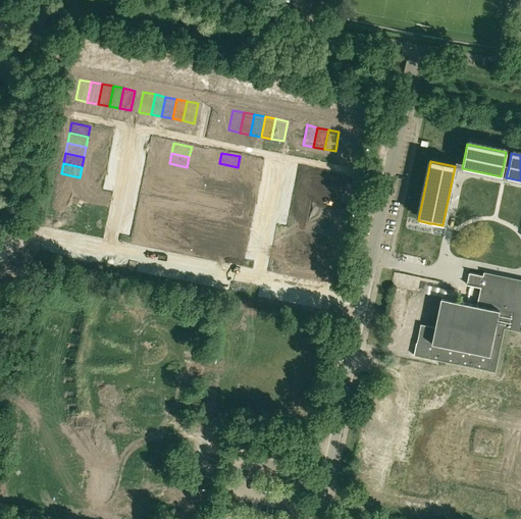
[(169,163),(167,173),(185,177),(187,167),(169,163)]
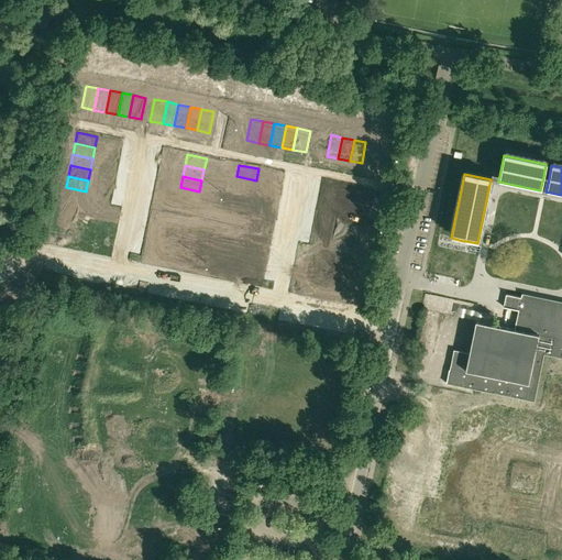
[(237,176),(234,187),(254,191),(256,180),(237,176)]
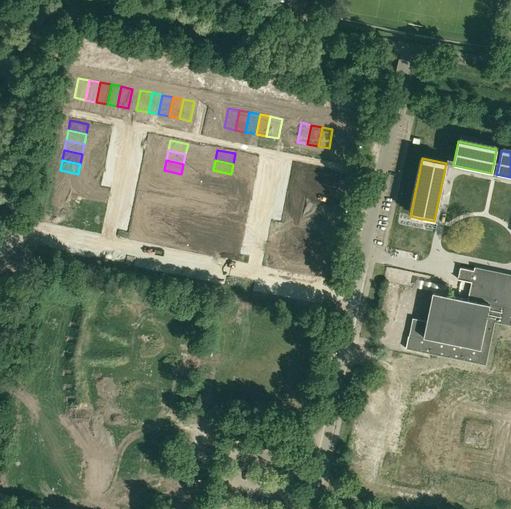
[(60,170),(58,181),(75,185),(78,174),(60,170)]
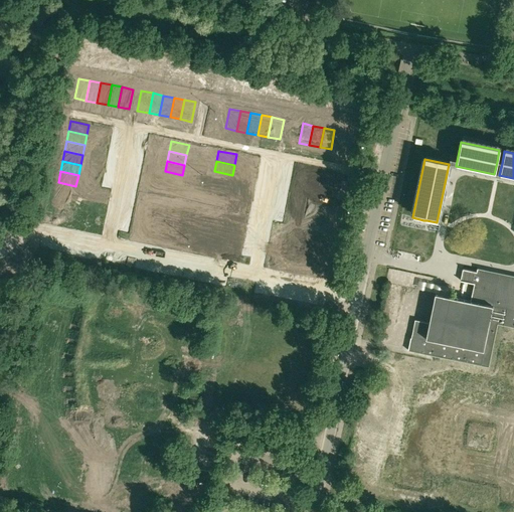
[(165,171),(163,181),(180,185),(182,175),(165,171)]
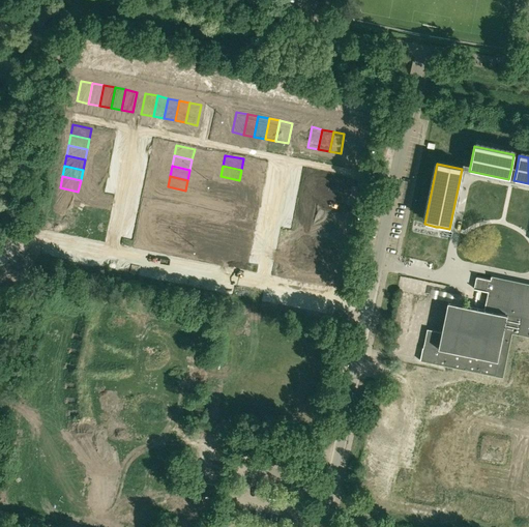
[(221,176),(218,186),(237,191),(239,180),(221,176)]
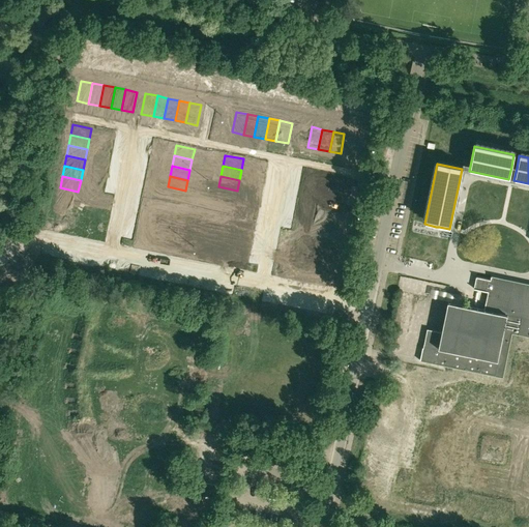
[(328,176),(326,186),(345,191),(347,179),(328,176)]
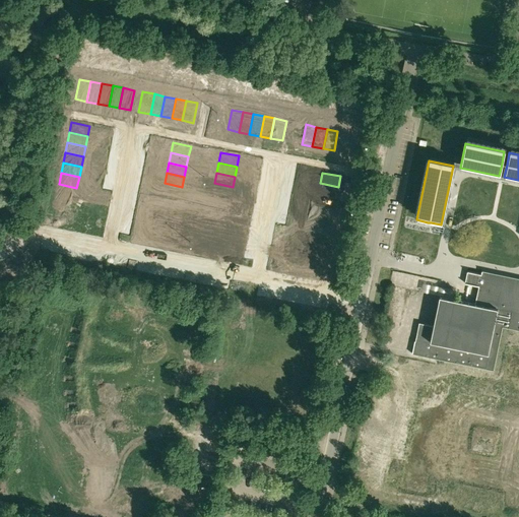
[(165,183),(161,194),(180,198),(182,187),(165,183)]
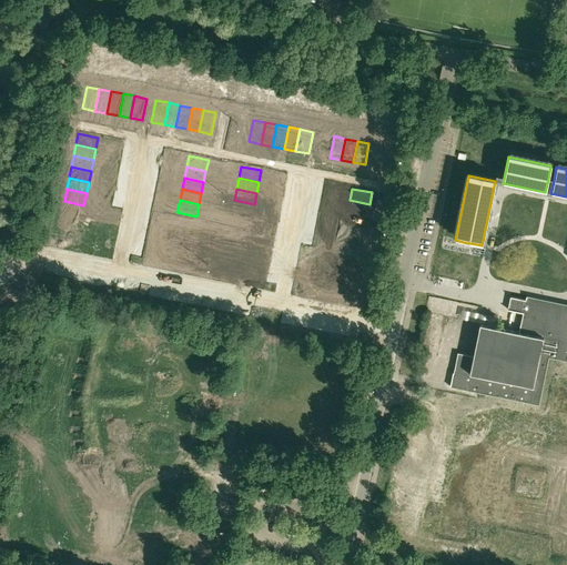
[(234,200),(232,211),(252,215),(254,204),(234,200)]
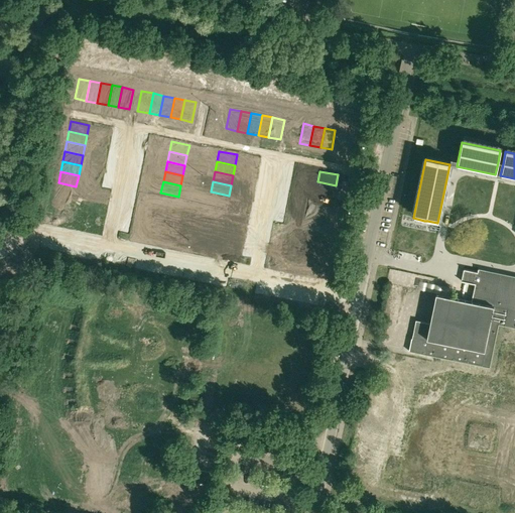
[(317,181),(315,191),(334,196),(336,185),(317,181)]
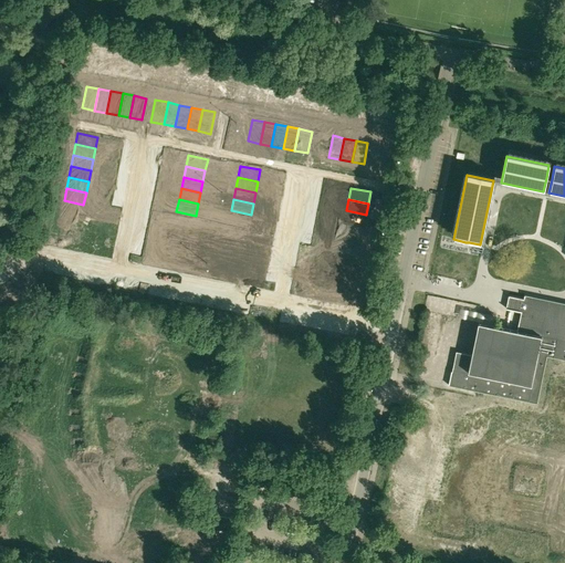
[(231,210),(229,222),(249,226),(251,215),(231,210)]
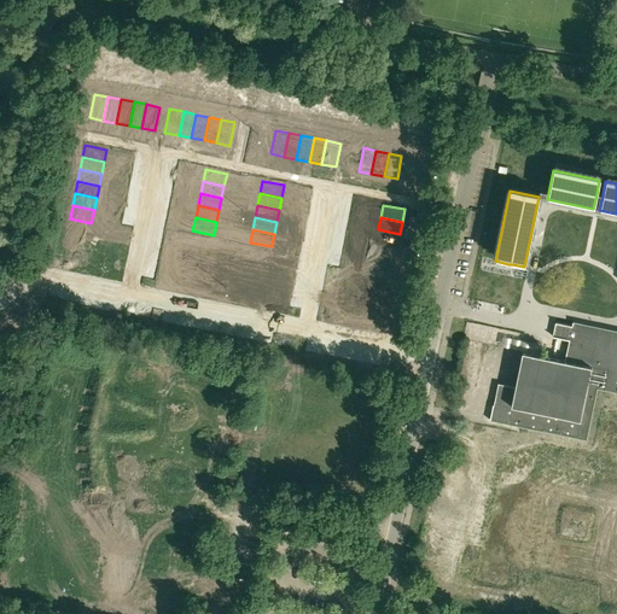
[(378,229),(376,241),(397,246),(400,234),(378,229)]
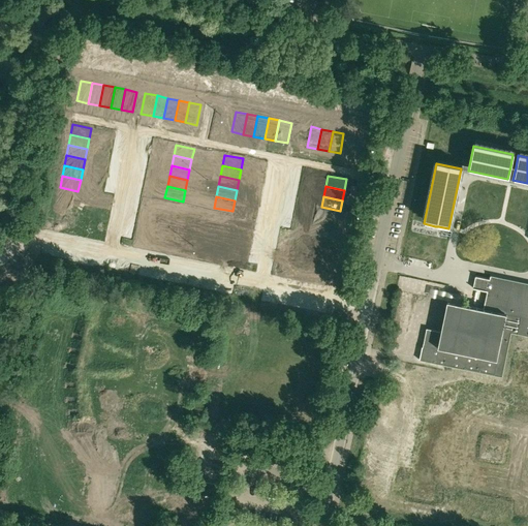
[(321,207),(319,217),(338,221),(340,211),(321,207)]
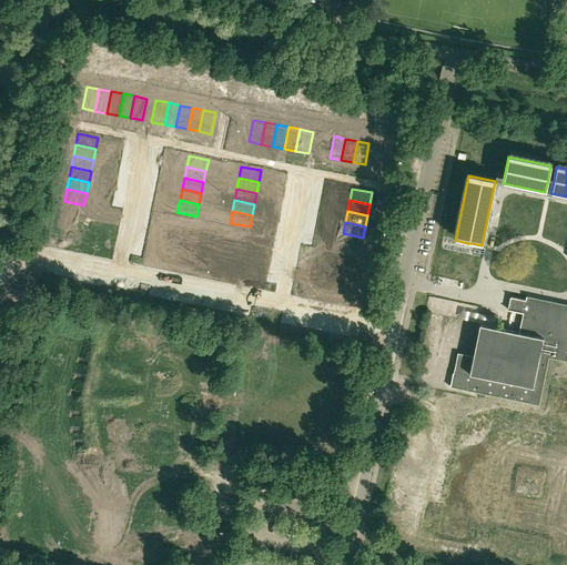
[(59,228),(54,248),(67,250),(70,230),(59,228)]
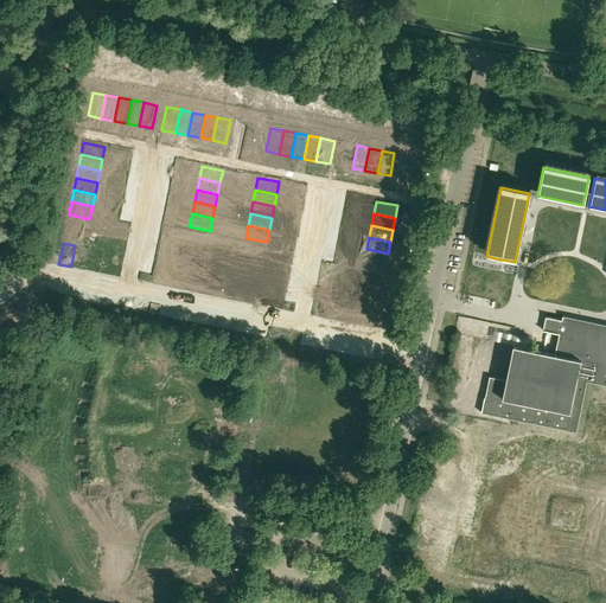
[(75,245),(71,267),(83,269),(87,248),(75,245)]
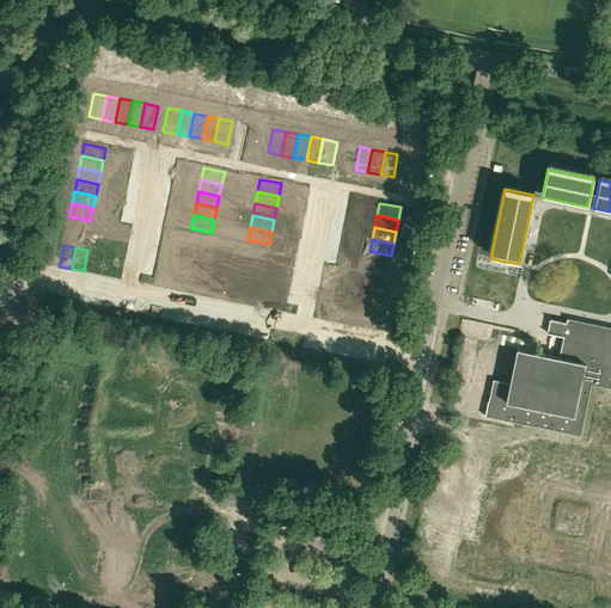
[(87,250),(84,271),(96,274),(99,252),(87,250)]
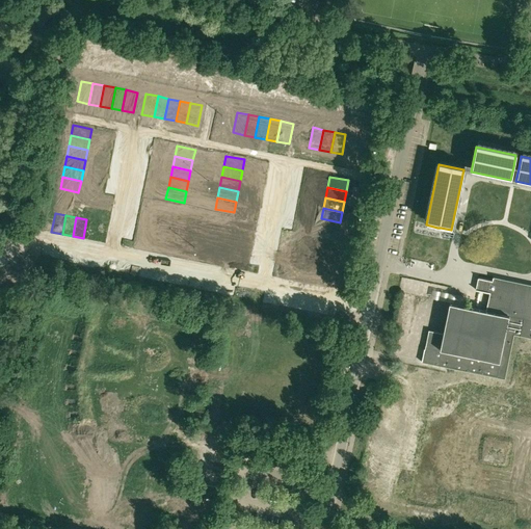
[(141,217),(138,230),(145,231),(141,249),(154,253),(159,226),(158,230),(147,228),(149,218),(141,217)]
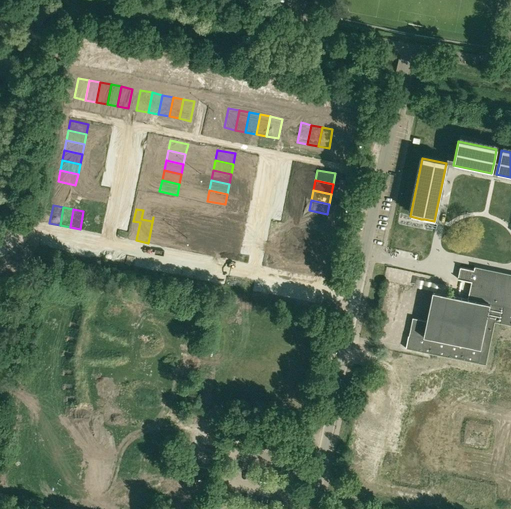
[(309,210),(307,220),(325,224),(327,214),(309,210)]
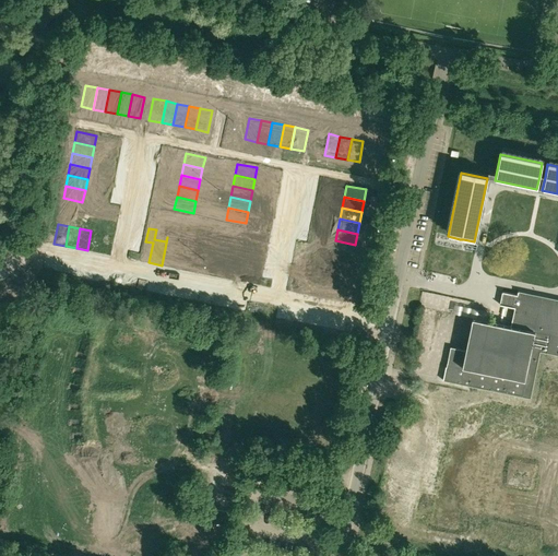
[(91,231),(87,250),(98,252),(102,233),(91,231)]
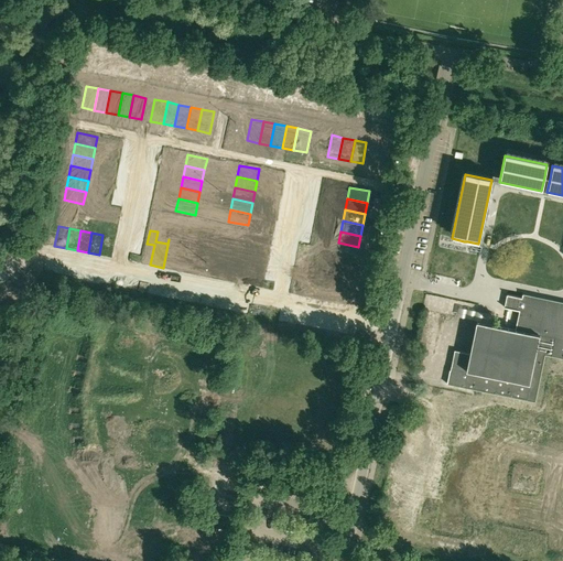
[(103,235),(99,255),(110,257),(115,237),(103,235)]
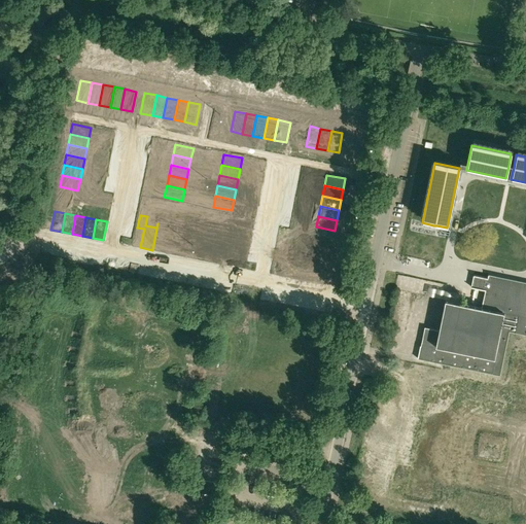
[(158,223),(152,250),(166,252),(169,234),(175,236),(178,222),(171,221),(170,225),(158,223)]
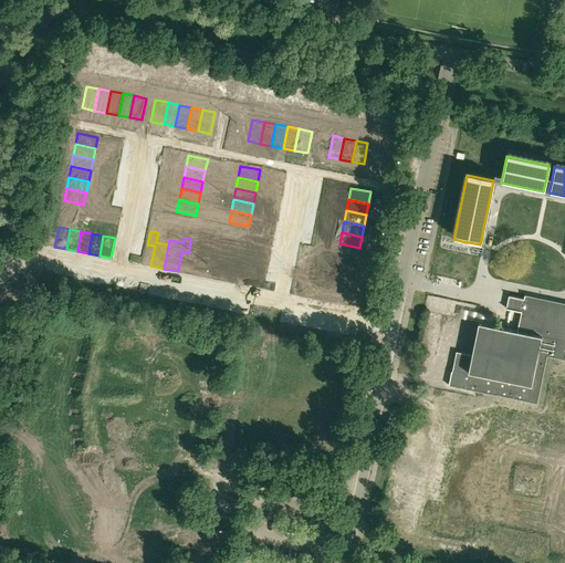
[(339,243),(337,256),(357,259),(359,248),(339,243)]
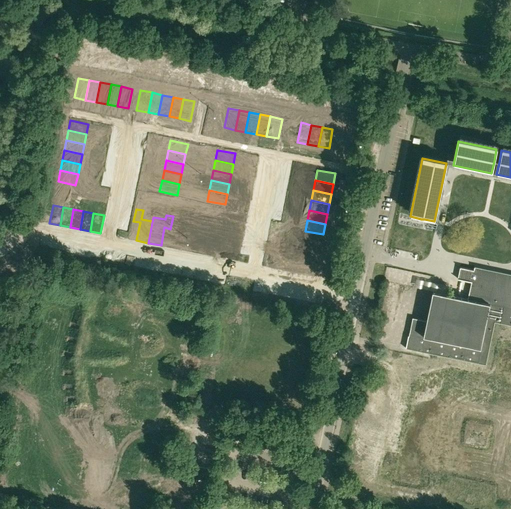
[(203,223),(200,235),(207,237),(203,254),(215,256),(220,236),(208,233),(210,224),(203,223)]
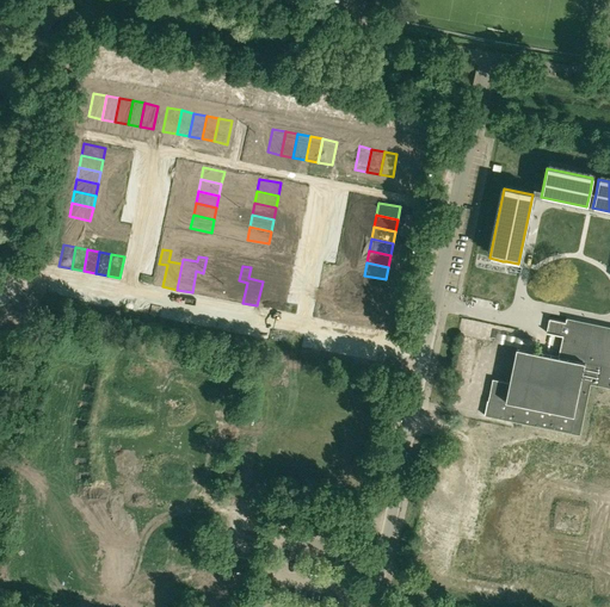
[(263,282),(257,305),(272,309),(276,289),(284,290),(287,274),(278,273),(276,284),(263,282)]
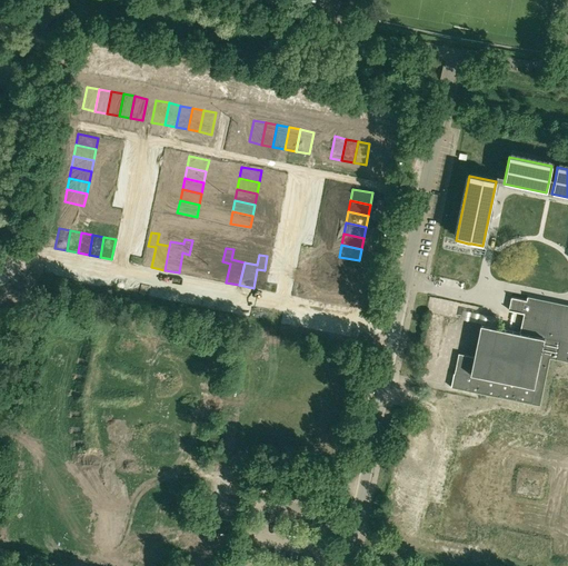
[(450,389),(450,390),(539,409),(549,361),(567,365),(567,307),(527,299),(526,303),(511,300),(508,314),(517,315),(524,317),(522,323),(519,336),(510,334),(496,330),(480,327),(474,359),(458,356),(454,376),(450,389)]
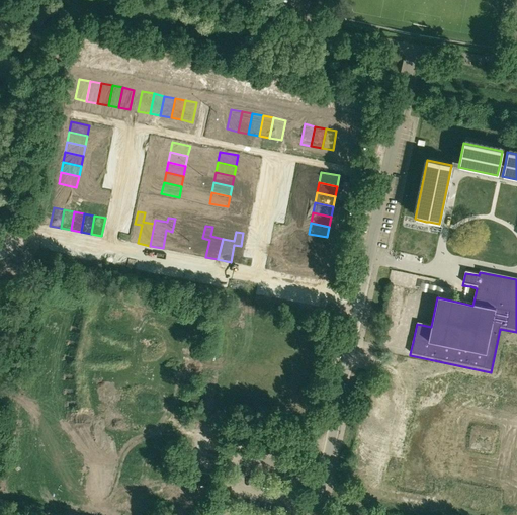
[(54,302),(51,320),(61,322),(65,304),(54,302)]
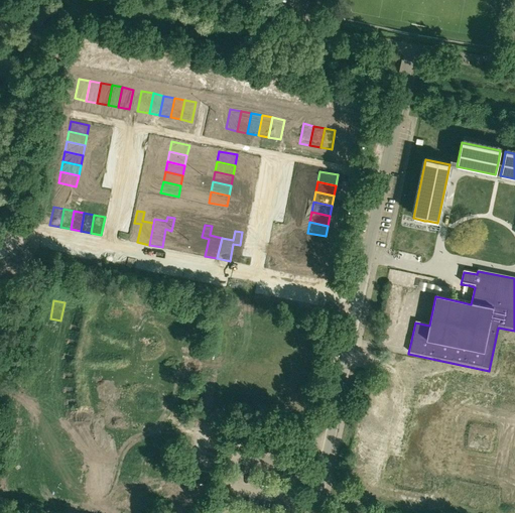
[(65,302),(60,321),(71,323),(75,304),(65,302)]
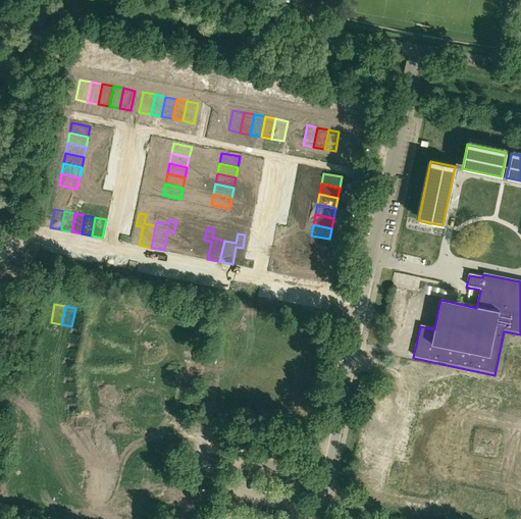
[(75,308),(71,326),(82,328),(86,310),(75,308)]
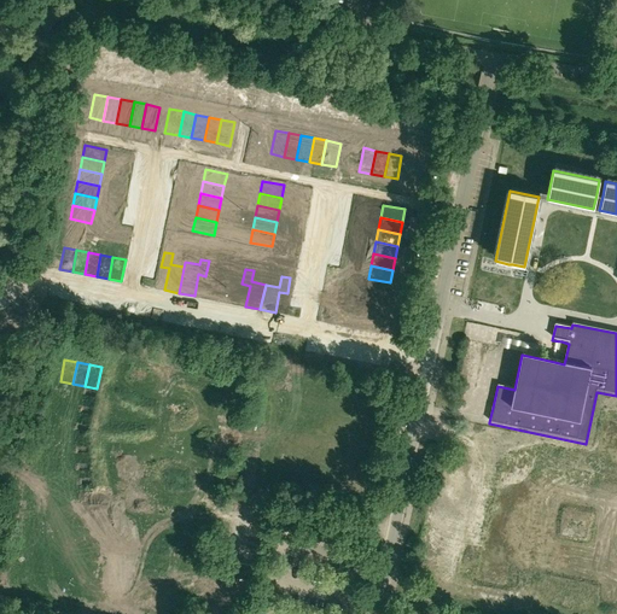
[(102,367),(97,389),(109,391),(114,369),(102,367)]
